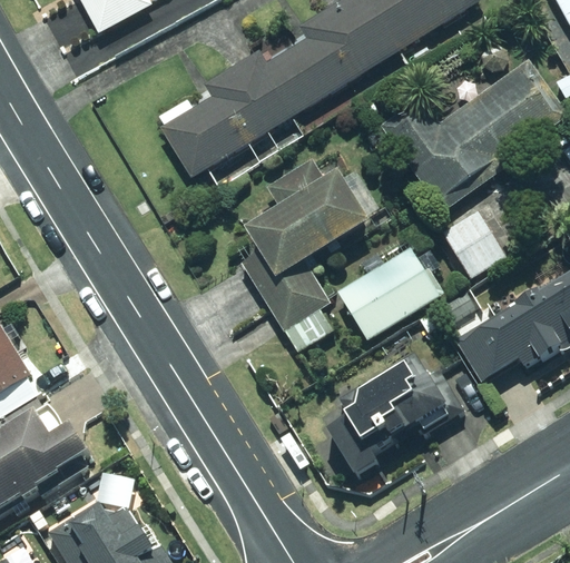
[(80,0),(99,33),(153,5),(150,0),(80,0)]
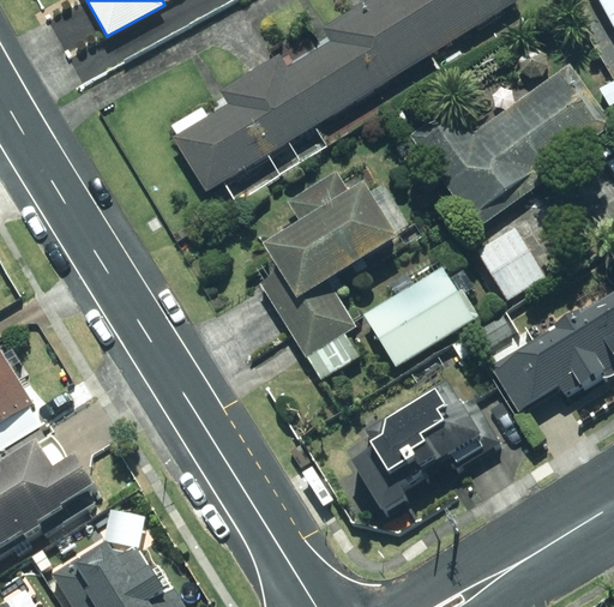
[(205,190),(515,0),(368,0),(319,31),(325,41),(295,60),(283,41),(221,79),(236,103),(211,119),(203,104),(167,127),(205,190)]
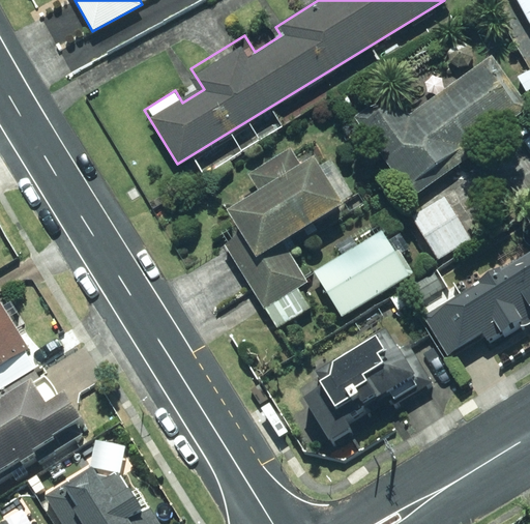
[(406,198),(529,106),(529,104),(523,93),(529,87),(529,74),(525,67),(511,78),(494,55),(412,115),(391,86),(348,119),(406,198)]
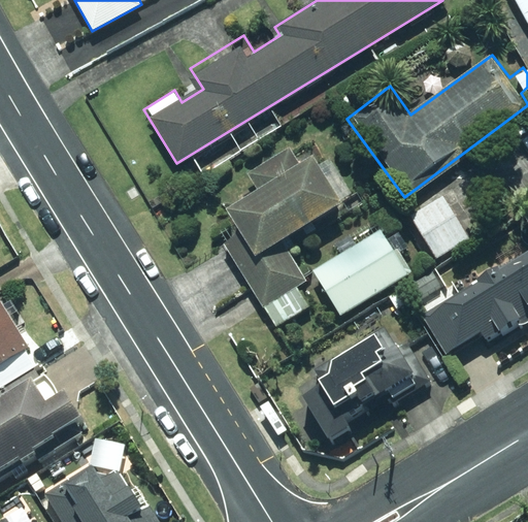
[(236,230),(221,240),(278,327),(309,306),(297,288),(307,281),(286,249),(343,209),(337,201),(352,192),(330,161),(321,168),(300,136),(244,173),(259,195),(226,217),(236,230)]
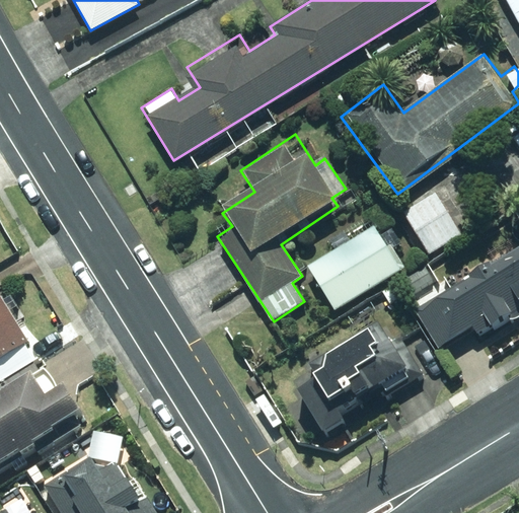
[(433,189),(397,211),(427,258),(462,235),(433,189)]
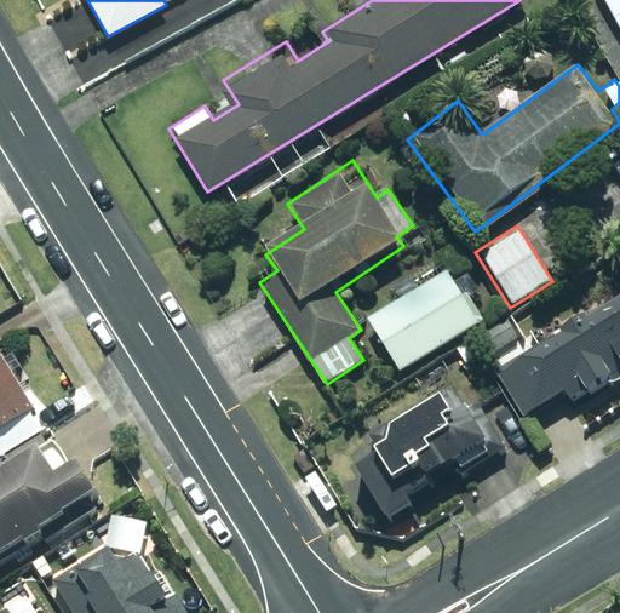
[(396,368),(481,320),(469,299),(481,292),(469,270),(455,278),(443,256),(392,285),(399,293),(363,314),(396,368)]
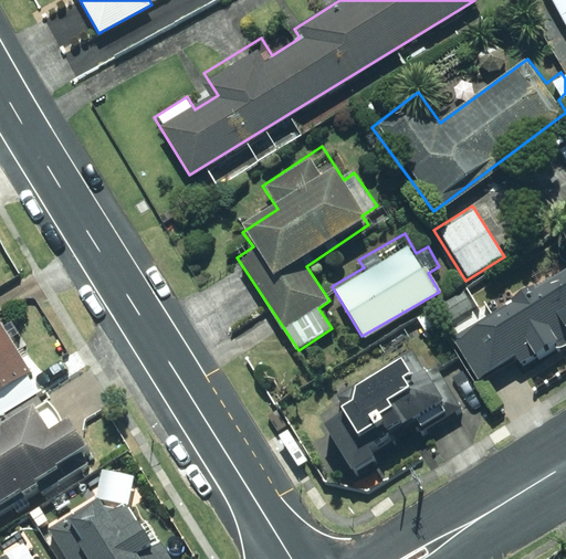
[(565,274),(493,313),(484,298),(441,320),(475,385),(513,365),(516,370),(559,347),(556,339),(565,334),(565,274)]
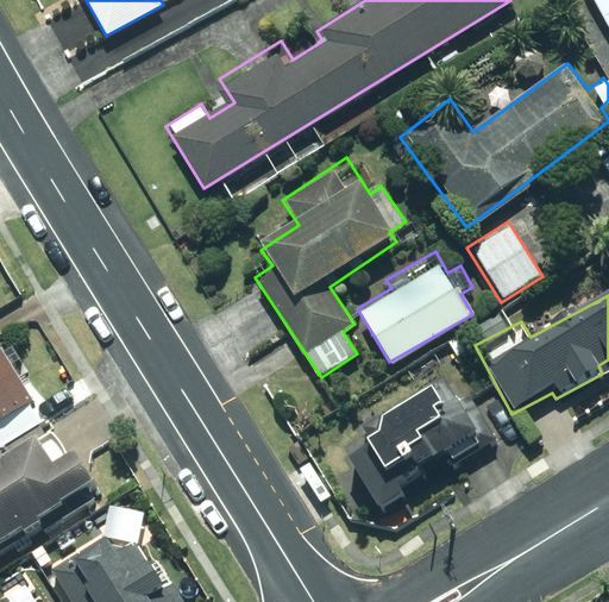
[(0,355),(0,419),(29,401),(0,355)]
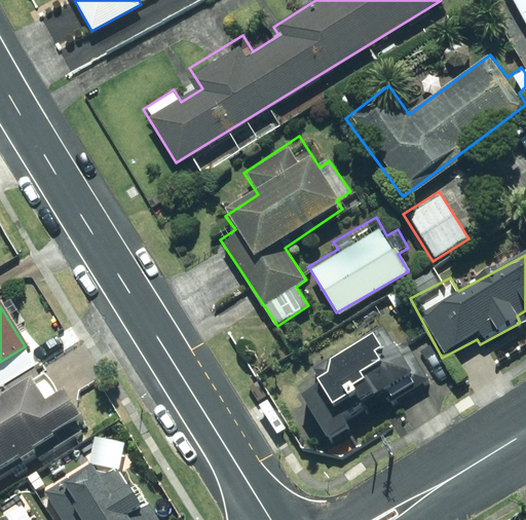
[(400,337),(377,351),(330,381),(335,390),(323,398),(301,411),(323,446),(427,379),(400,337)]
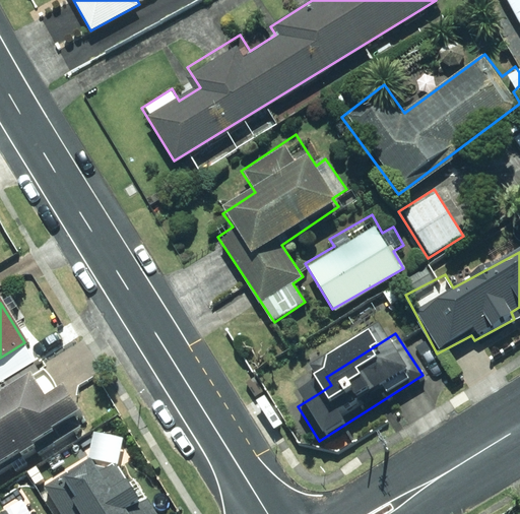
[(0,465),(81,413),(48,362),(0,392),(0,465)]
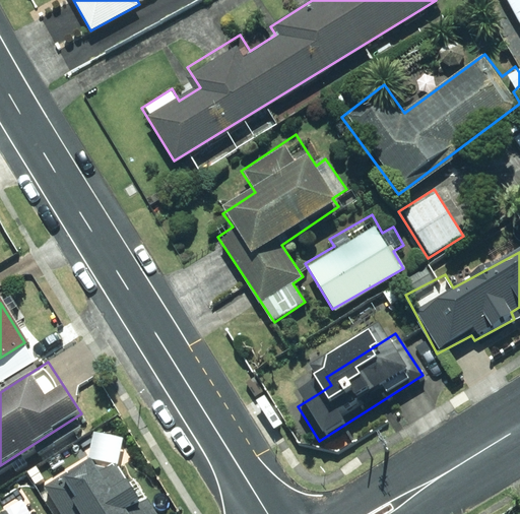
[(125,433),(91,430),(89,458),(122,461),(125,433)]
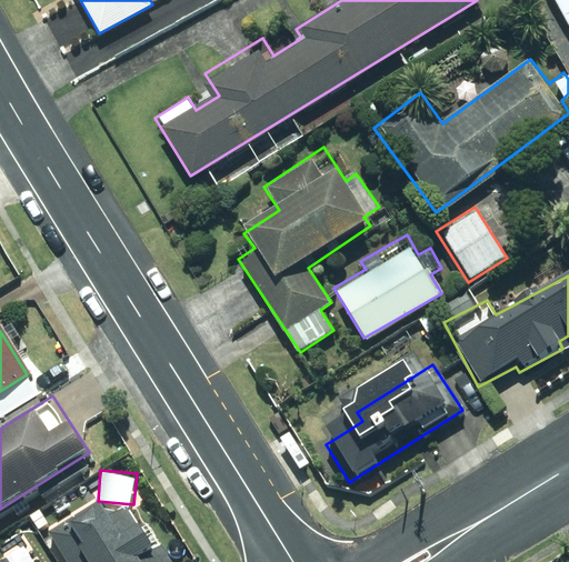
[(92,503),(46,533),(63,561),(139,561),(162,548),(147,524),(117,542),(92,503)]
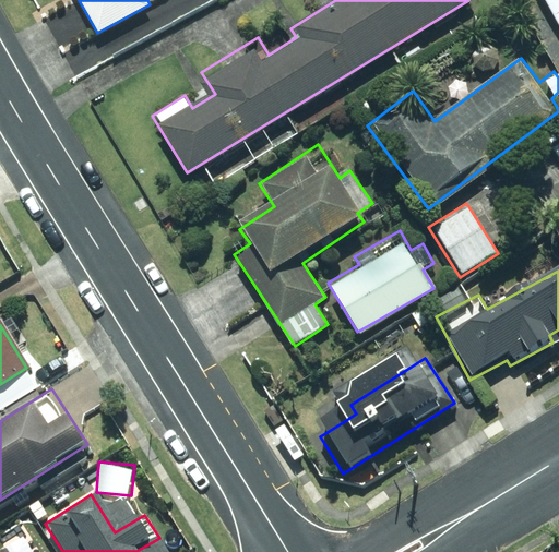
[(11,551),(3,540),(0,541),(0,551),(11,551)]
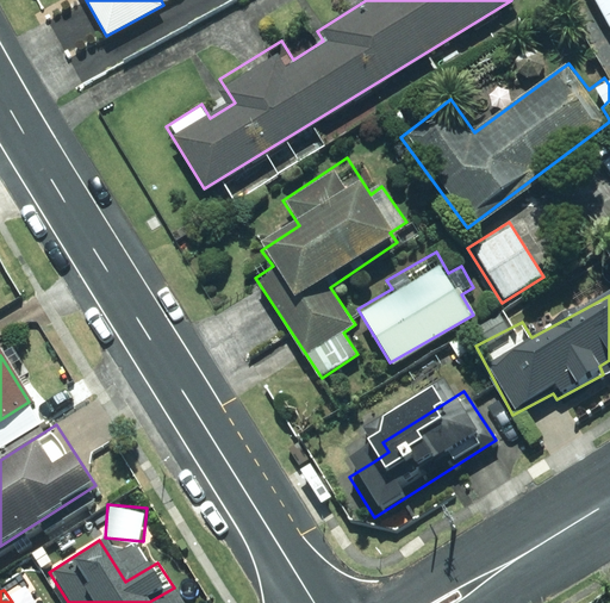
All buildings are outlined.
